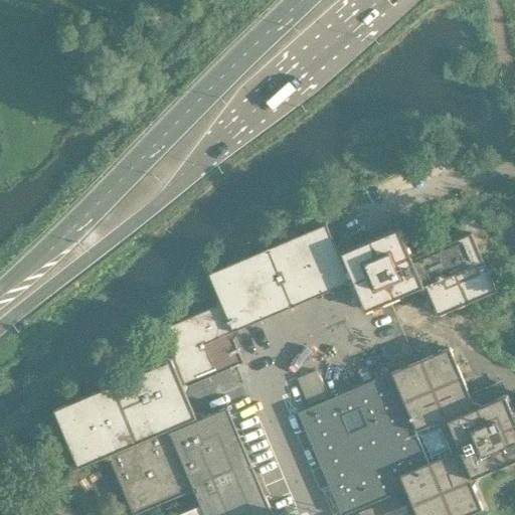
[(168,361),(53,409),(78,468),(103,458),(103,459),(110,462),(111,462),(133,514),(134,514),(161,504),(188,492),(188,493),(195,496),(196,496),(203,514),(272,514),(265,498),(266,498),(265,494),(264,495),(239,439),(240,438),(238,435),(237,435),(228,411),(226,407),(203,417),(203,416),(196,413),(194,414),(185,394),(187,393),(190,386),(190,385),(243,362),(233,338),(234,338),(237,331),(236,329),(260,319),(261,320),(264,319),(263,318),(320,294),(320,295),(323,293),(323,292),(346,283),(347,285),(354,287),(355,287),(365,311),(412,291),(414,295),(426,300),(431,299),(438,316),(465,304),(496,291),(472,232),(417,255),(417,254),(410,251),(409,252),(398,227),(345,250),(344,249),(337,247),(336,247),(326,223),(208,274),(218,298),(217,298),(214,305),(214,306),(161,329),(171,353),(170,353),(167,360),(168,361)]
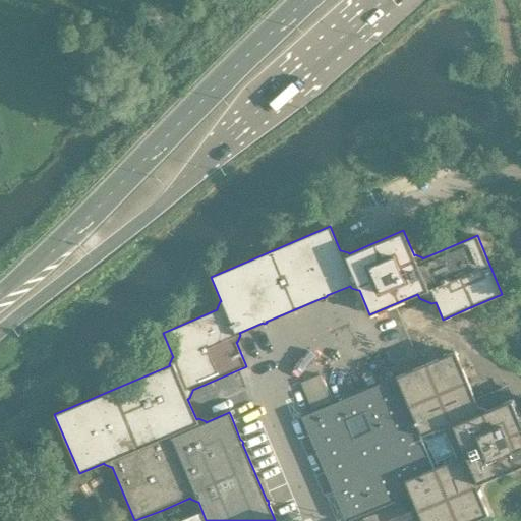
[(394,378),(301,416),(344,520),(347,520),(410,495),(415,507),(415,508),(418,514),(420,520),(473,520),(487,515),(477,490),(478,489),(481,482),(520,464),(520,423),(511,400),(494,407),(491,403),(479,398),(475,400),(455,352),(396,377),(397,380),(396,381),(394,378)]
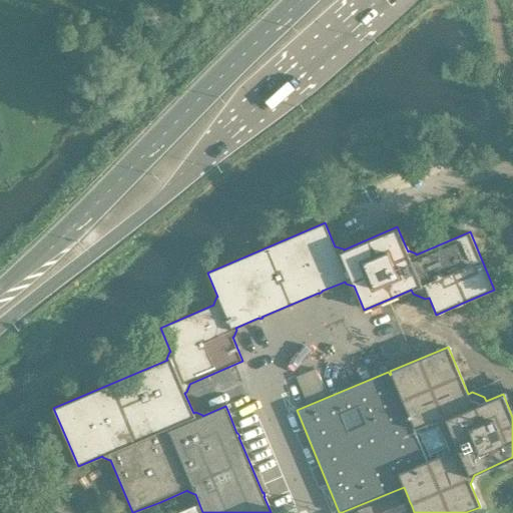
[(318,368),(298,374),(305,398),(324,392),(318,368)]
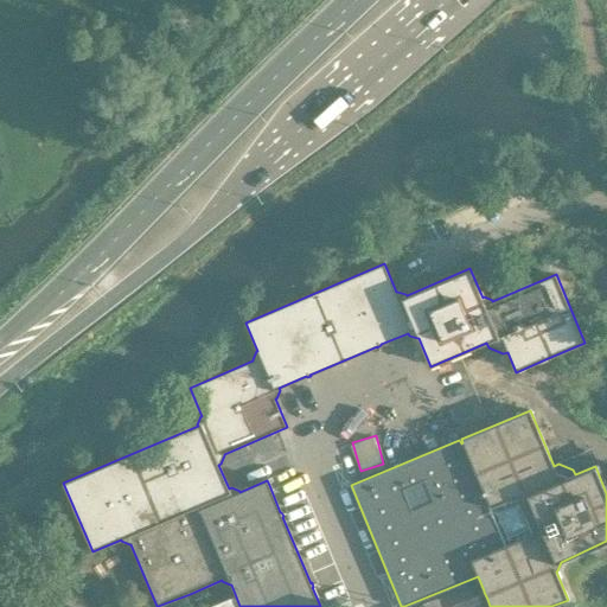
[(466,606),(487,599),(484,592),(484,590),(445,606),(466,606)]
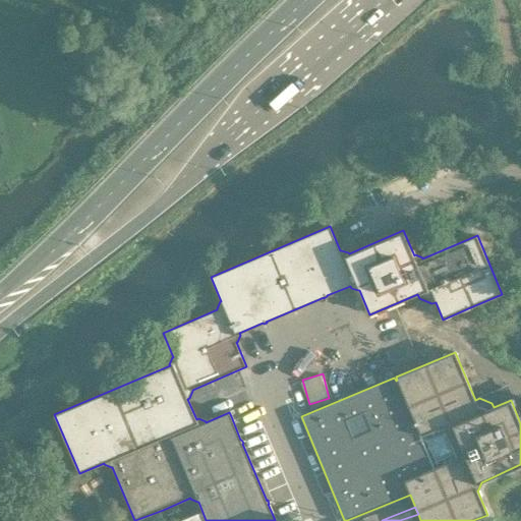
[(205,520),(201,512),(178,520),(205,520)]
